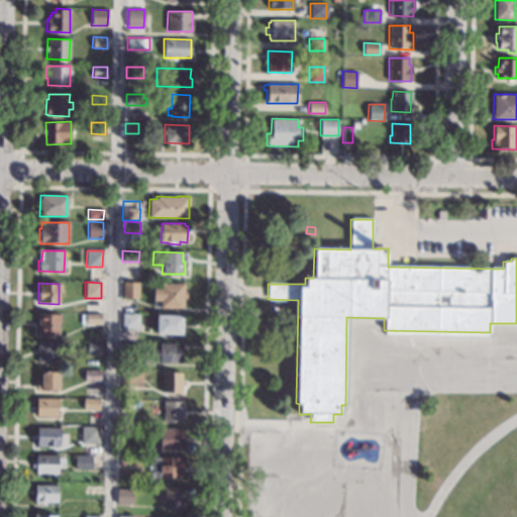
[(138,298),(122,298),(123,283),(138,283),(138,298)]
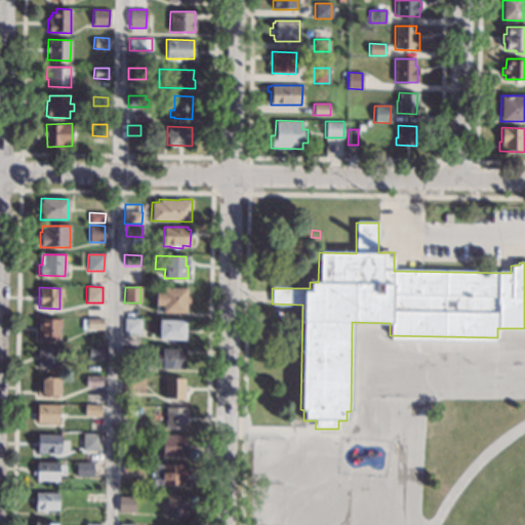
[(186,313),(162,313),(162,306),(155,305),(156,292),(162,292),(162,288),(186,288),(186,313)]
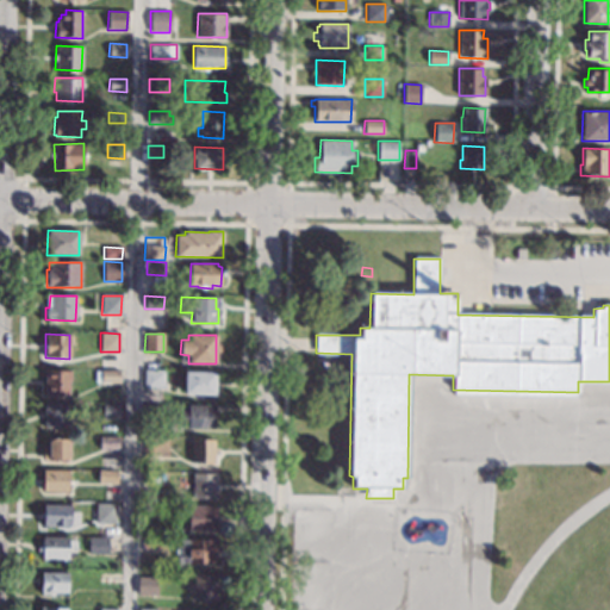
[(70,383),(69,381),(68,394),(44,394),(44,369),(70,371),(70,383)]
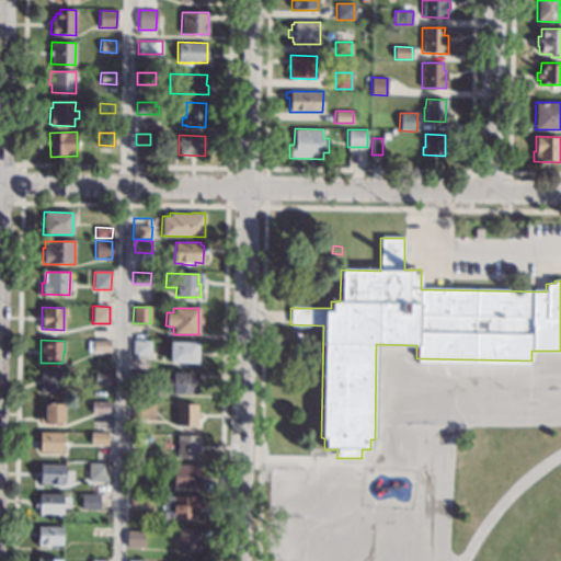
[(110,352),(92,352),(93,340),(110,340),(110,352)]
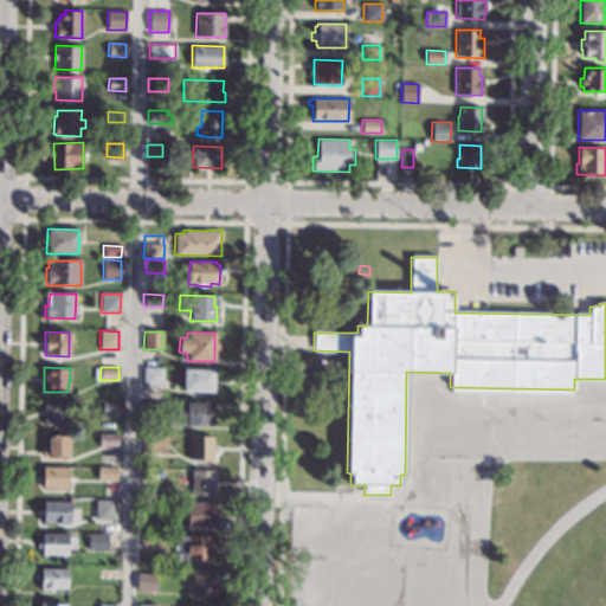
[(162,385),(142,385),(143,367),(162,368),(162,385)]
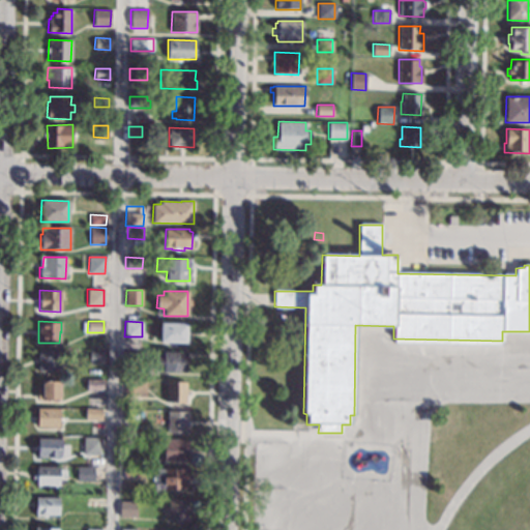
[(186,343),(159,343),(159,323),(162,323),(186,324),(186,343)]
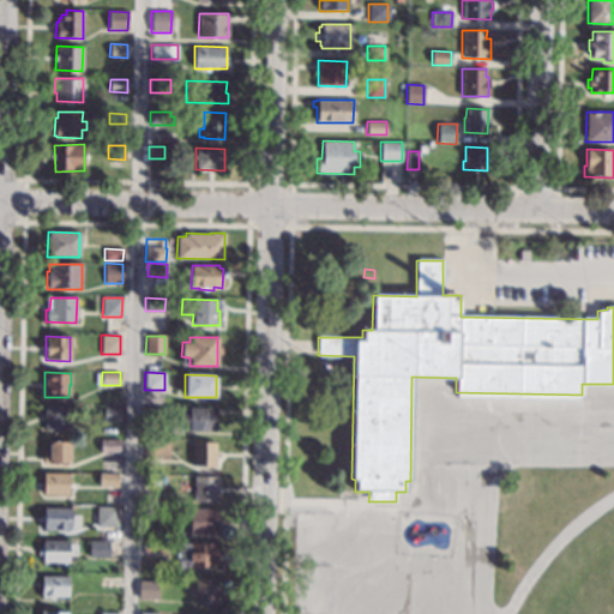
[(67,431),(43,429),(43,407),(67,408),(67,431)]
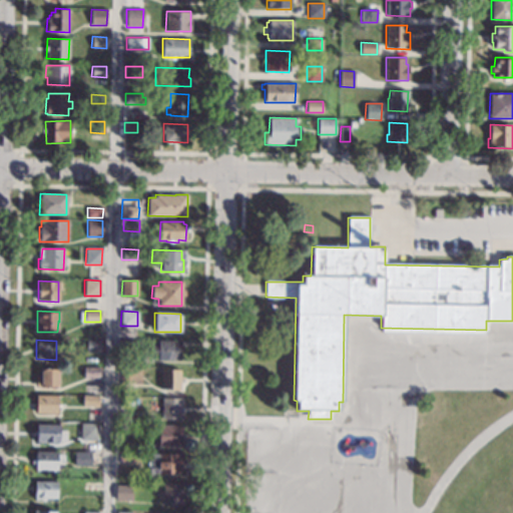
[(100,352),(86,352),(86,340),(100,340),(100,352)]
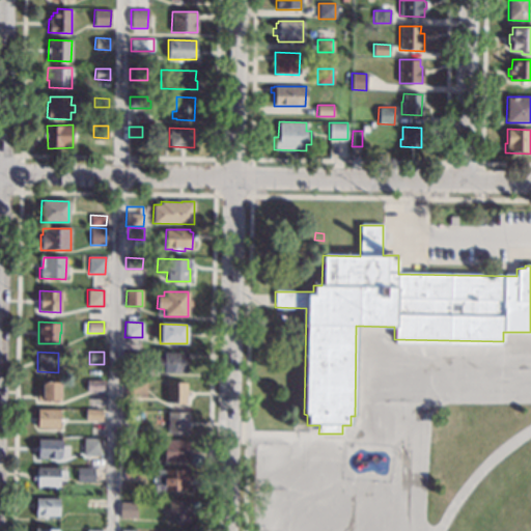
[(140,367),(122,366),(123,352),(140,352),(140,367)]
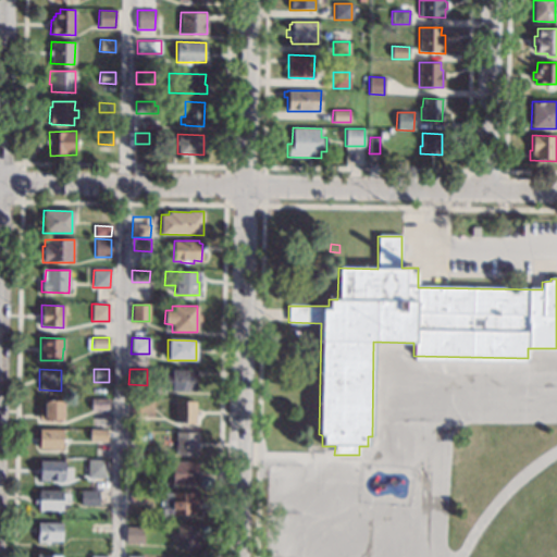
[(195,391),(163,391),(163,370),(194,370),(196,370),(195,391)]
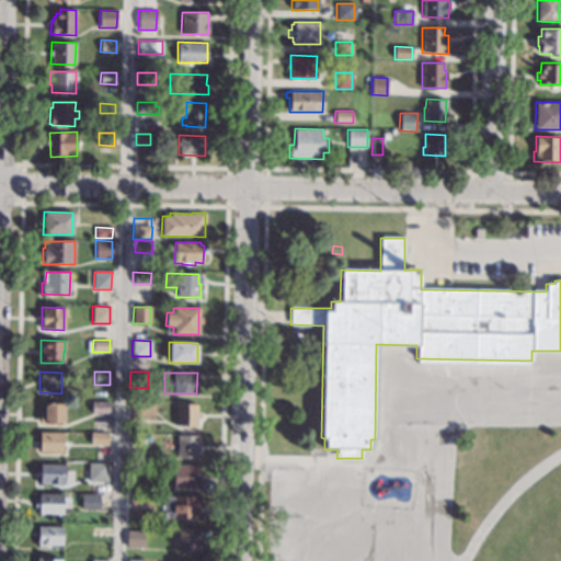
[(109,413),(92,412),(92,402),(109,402),(109,413)]
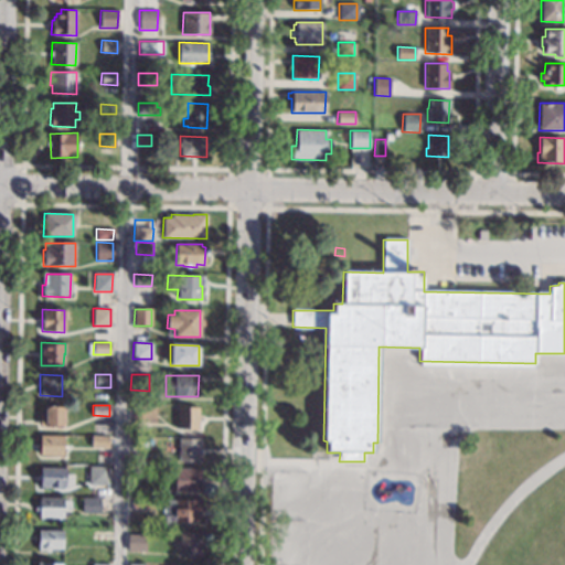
[(64,427),(39,426),(39,417),(44,417),(44,408),(46,408),(46,406),(64,406),(64,427)]
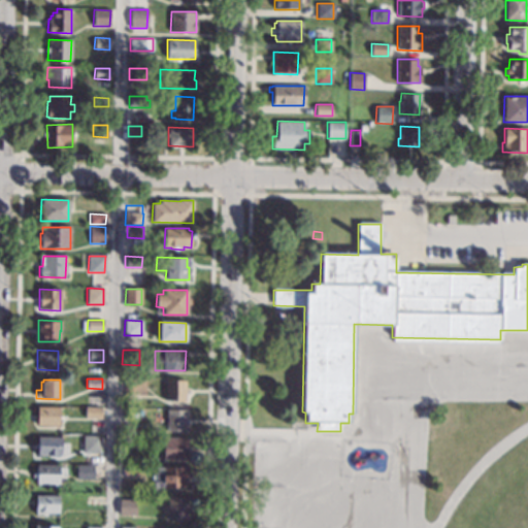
[(145,395),(145,380),(135,380),(135,395),(145,395)]
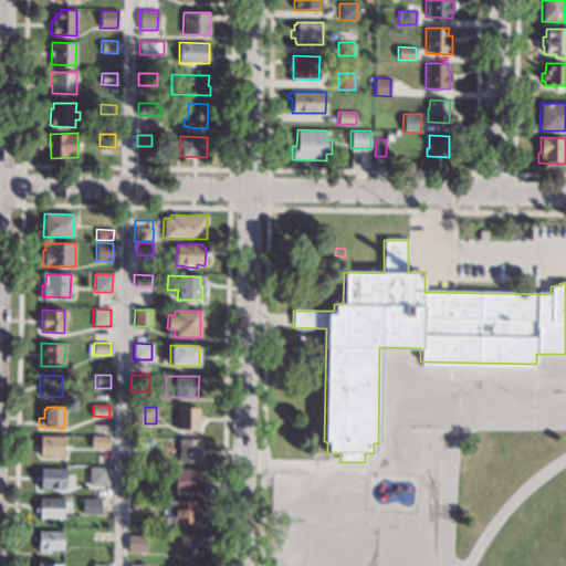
[(198,430),(177,429),(178,407),(199,408),(198,430)]
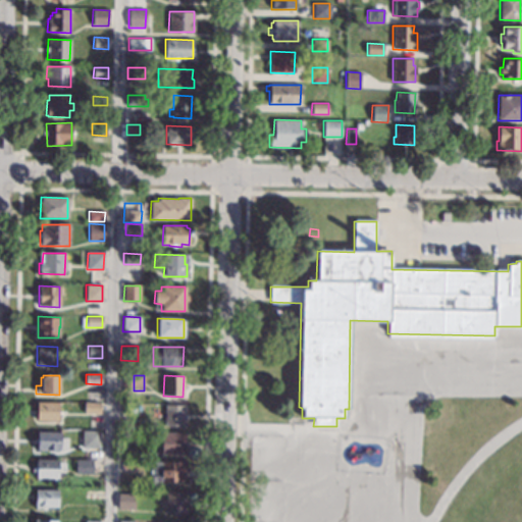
[(58,421),(36,421),(37,402),(58,402),(58,421)]
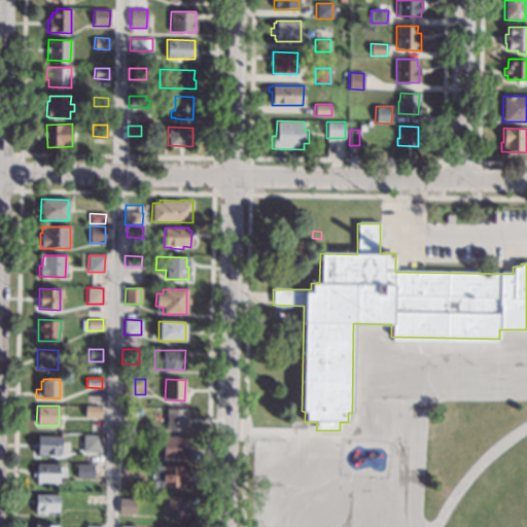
[(101,417),(84,417),(84,407),(101,408),(101,417)]
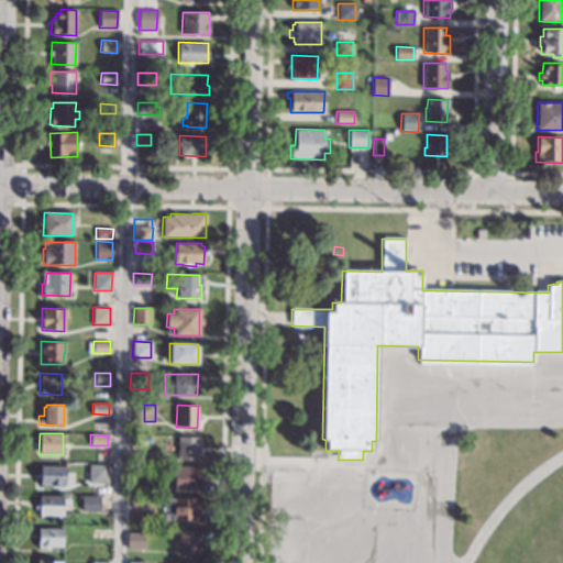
[(146,446),(131,446),(131,434),(146,434),(146,446)]
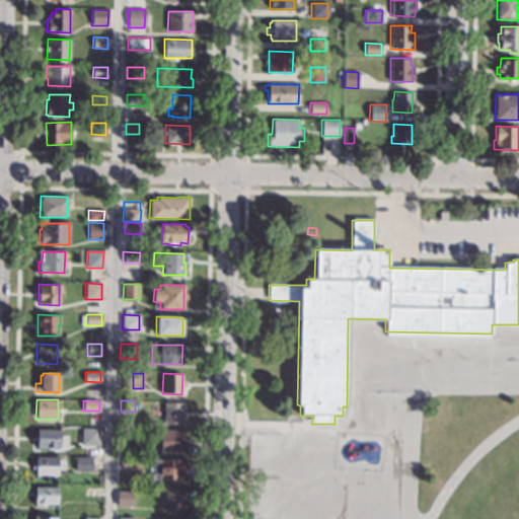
[(182,424),(163,423),(164,402),(165,402),(182,403),(182,424)]
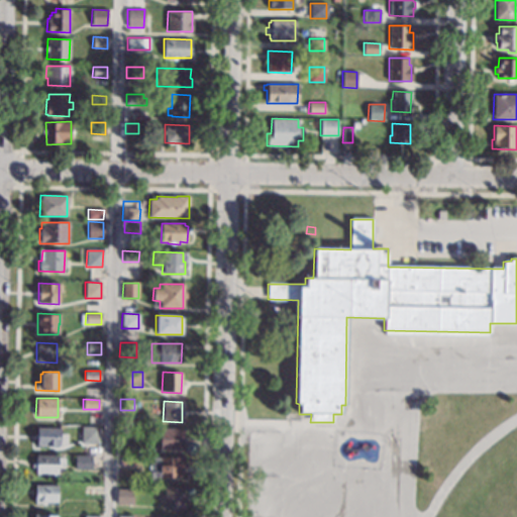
[(98,444),(81,443),(81,426),(98,427),(98,444)]
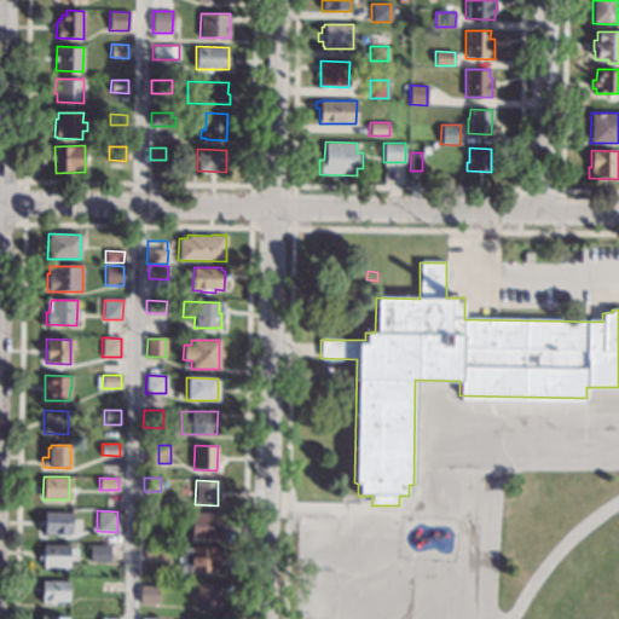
[(71,520),(79,520),(79,531),(70,531),(70,534),(44,533),(44,525),(40,525),(40,520),(44,520),(44,512),(71,513),(71,520)]
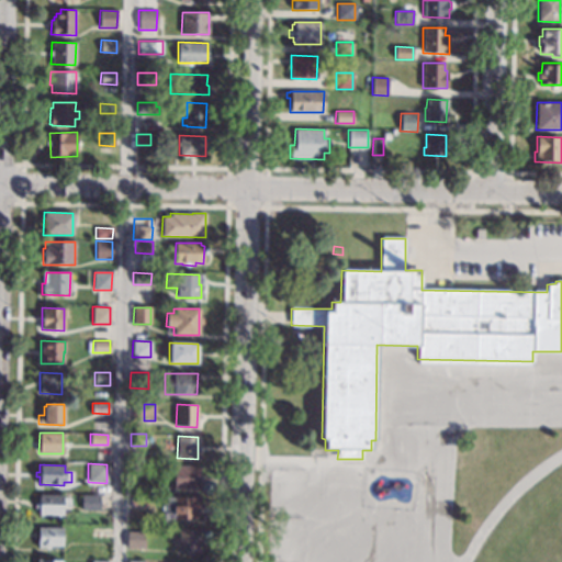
[(199,482),(197,482),(195,490),(173,489),(173,465),(199,465),(199,482)]
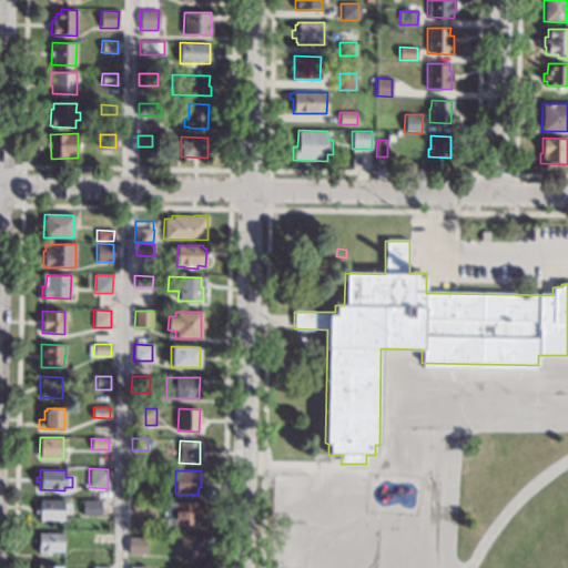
[(63,499),(63,503),(71,503),(71,514),(63,513),(63,520),(39,519),(39,499),(63,499)]
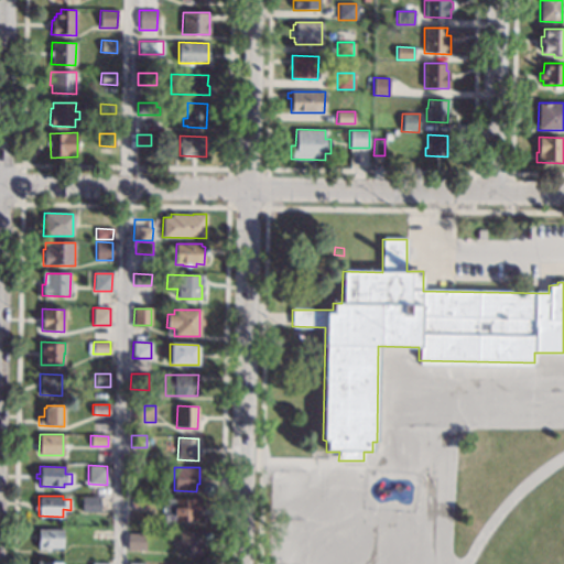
[(99,513),(82,513),(82,496),(99,497),(99,513)]
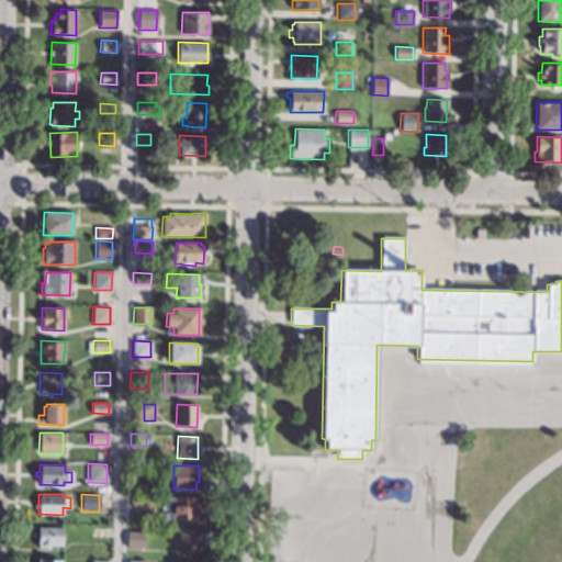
[(147,506),(130,506),(131,495),(147,495),(147,506)]
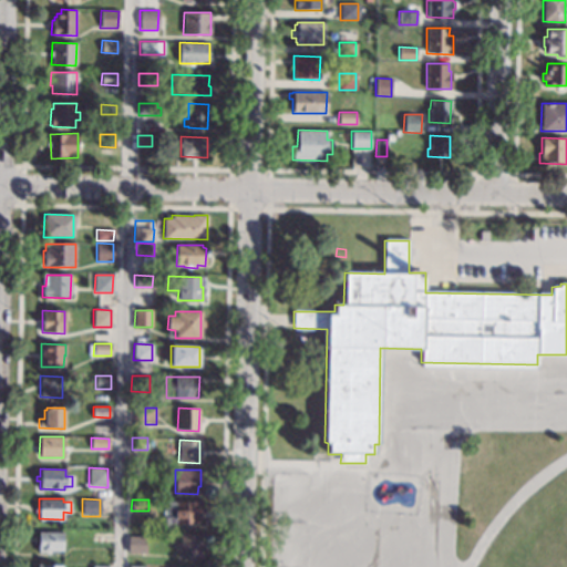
[(200,518),(197,518),(197,526),(164,525),(165,501),(202,502),(200,518)]
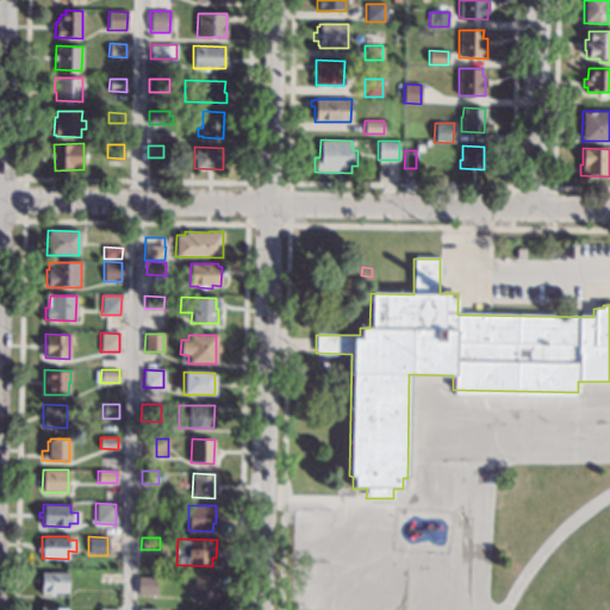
[(66,593),(48,592),(48,596),(41,595),(42,572),(66,572),(66,593)]
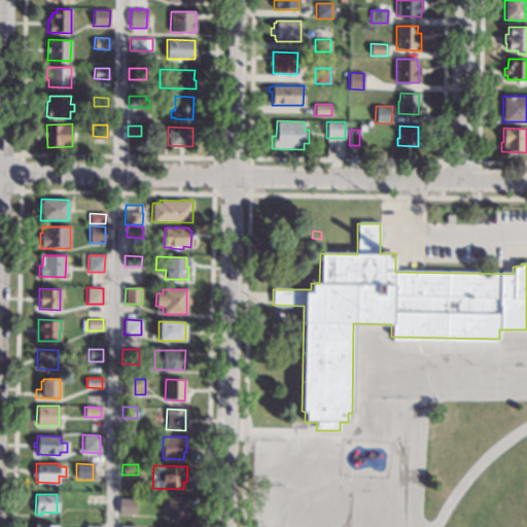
[(185,502),(186,502),(186,519),(167,519),(168,496),(185,497),(185,502)]
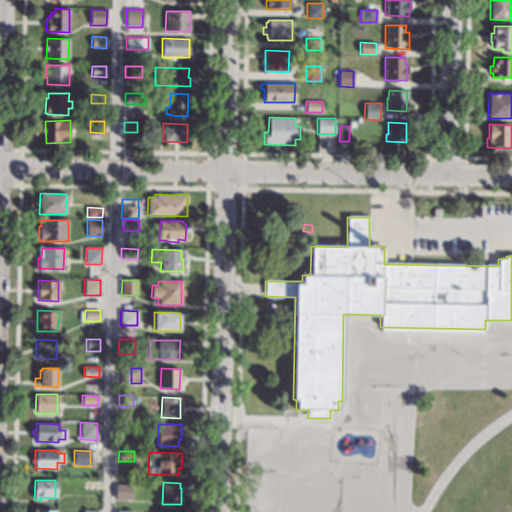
[(131,500),(116,500),(116,484),(132,484),(131,500)]
